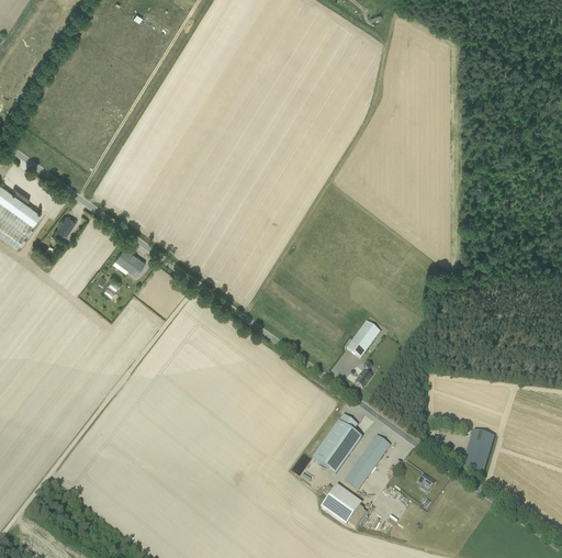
[(0,233),(17,245),(42,210),(0,180),(0,233)]
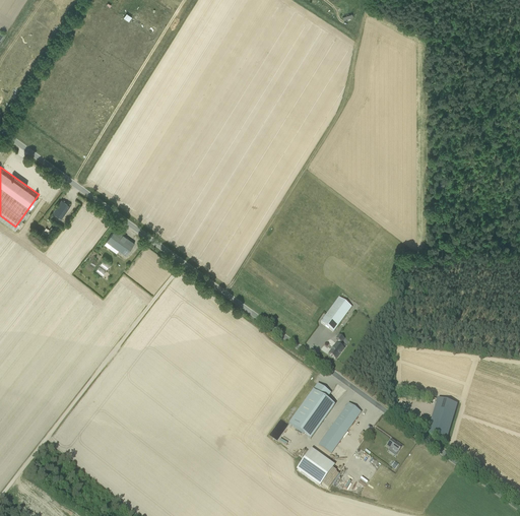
[(61,215),(70,202),(62,196),(53,209),(61,215)]
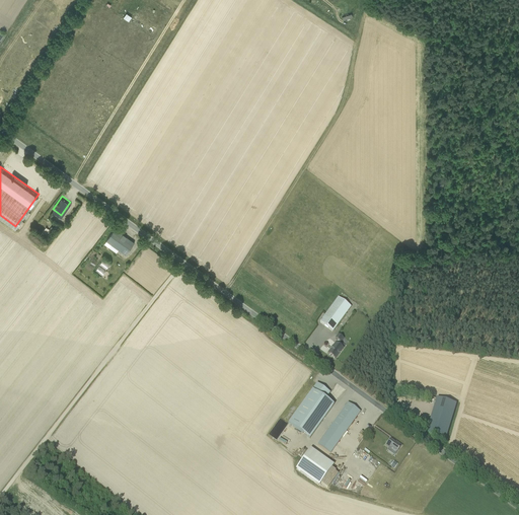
[(126,251),(134,239),(115,225),(105,237),(126,251)]
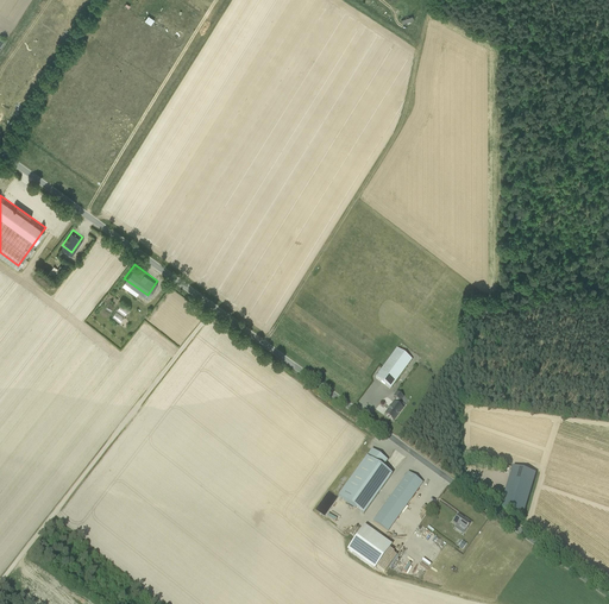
[(120,301),(117,307),(125,313),(129,306),(120,301)]
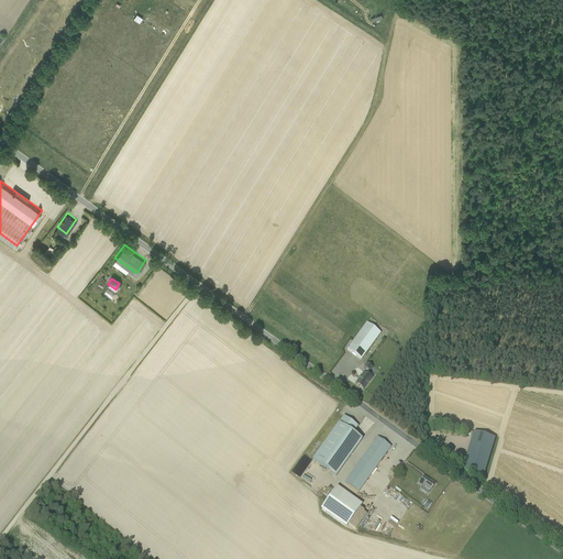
[(114,289),(107,285),(103,291),(111,295),(114,289)]
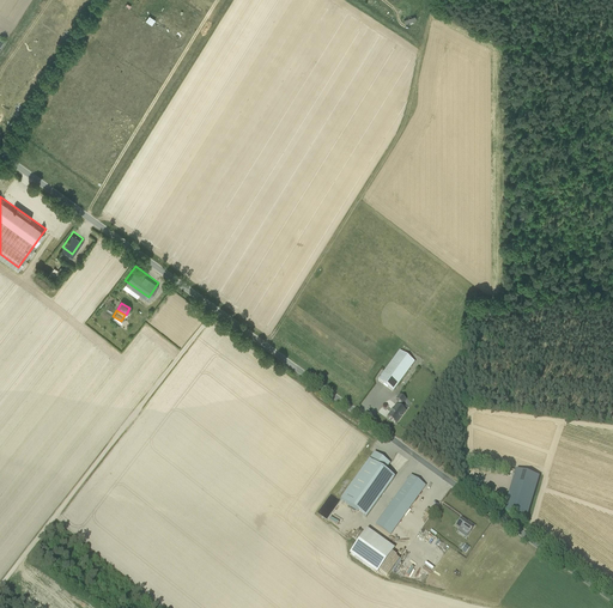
[(393,388),(414,358),(400,347),(378,376),(393,388)]
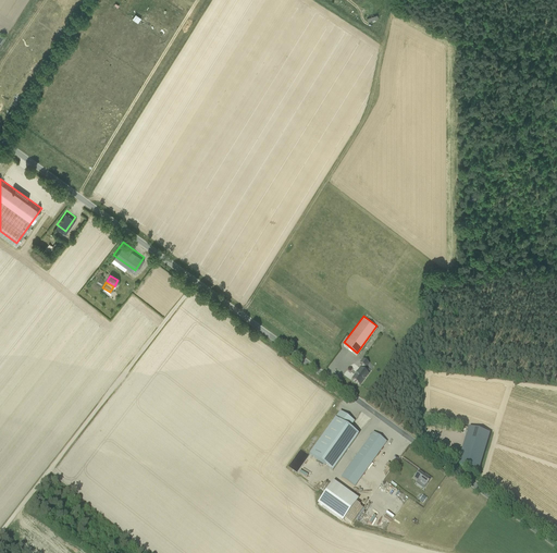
[(351,376),(360,381),(368,370),(363,367),(366,364),(369,359),(362,355),(360,359),(362,361),(360,365),(351,376)]
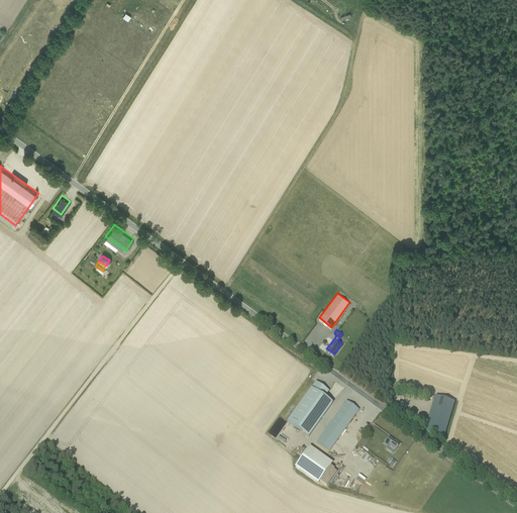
[(332,400),(324,394),(328,388),(316,379),(287,418),(308,433),(332,400)]
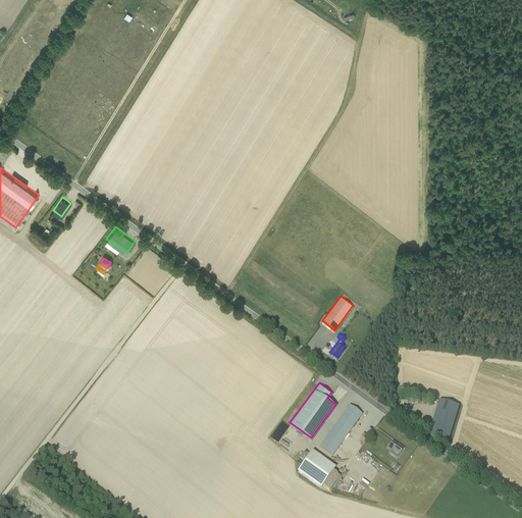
[(461,403),(441,396),(430,430),(449,437),(461,403)]
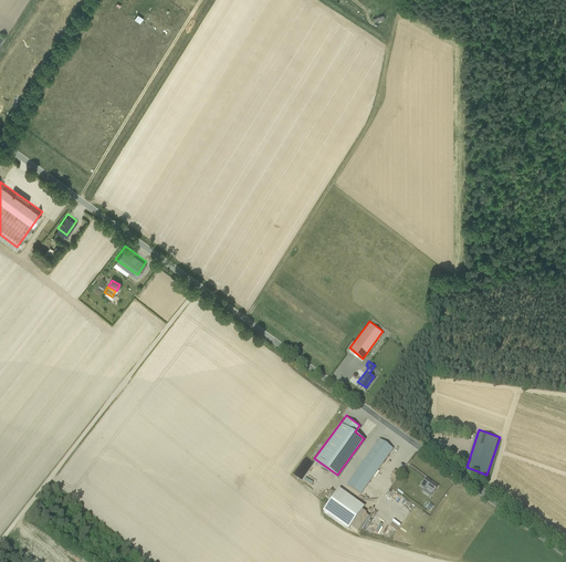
[(356,469),(369,478),(392,446),(379,436),(356,469)]
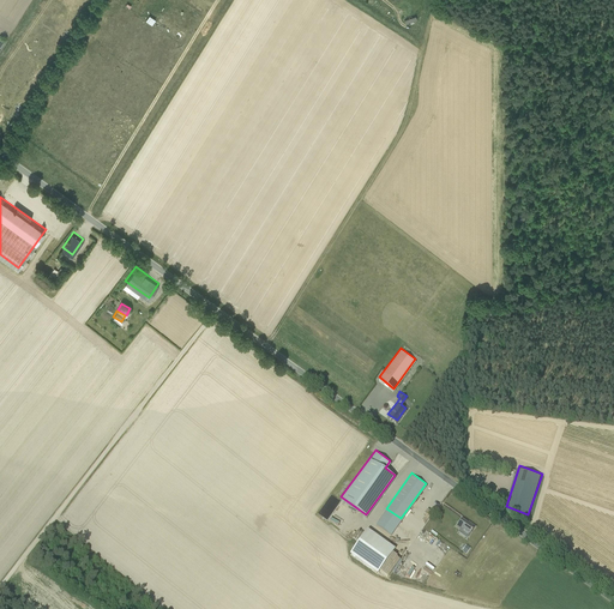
[(470,530),(475,523),(468,518),(468,519),(462,516),(457,523),(461,525),(458,529),(467,535),(470,530)]
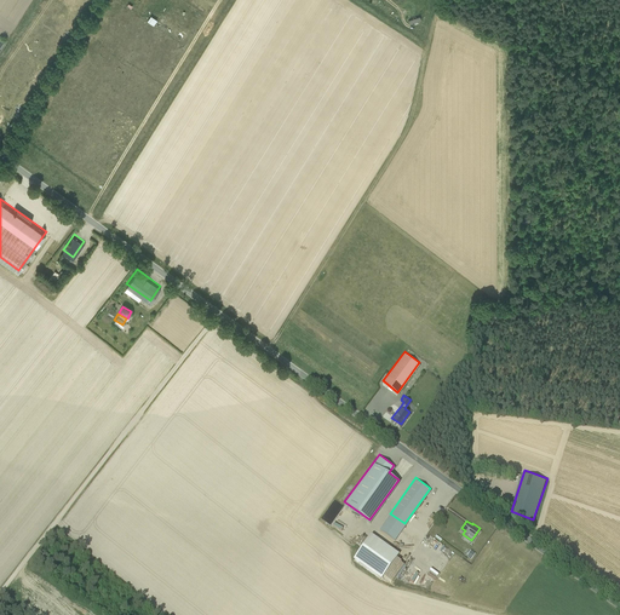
[(371,532),(352,556),(380,576),(399,551),(371,532)]
